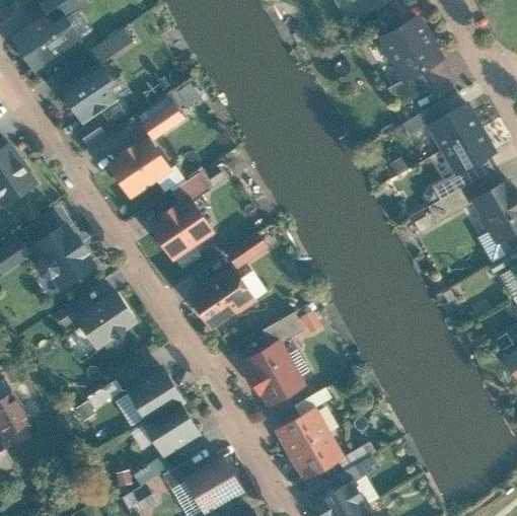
[(12,40),(34,74),(82,43),(60,9),(12,40)]
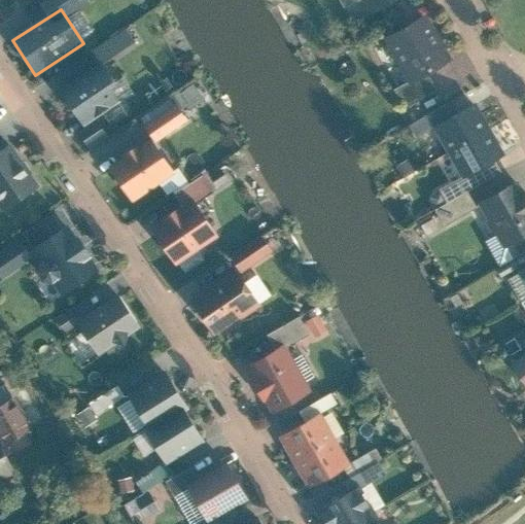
[(449,59),(422,13),(385,35),(411,81),(449,59)]
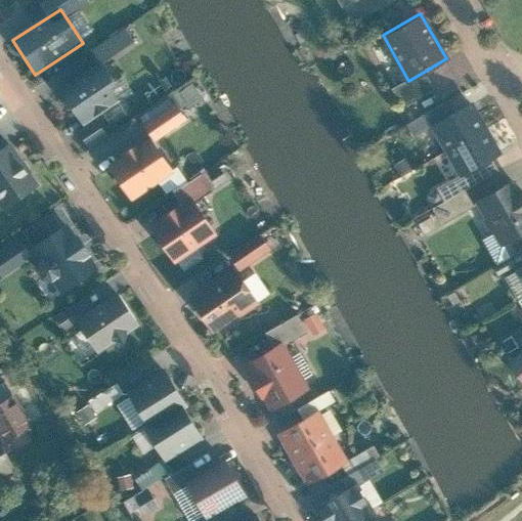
[(59,98),(81,130),(118,105),(96,74),(59,98)]
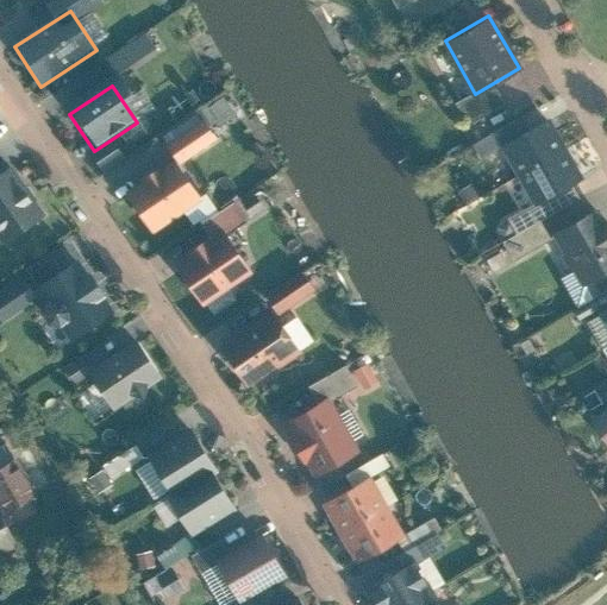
[(456,107),(467,125),(502,104),(492,86),(456,107)]
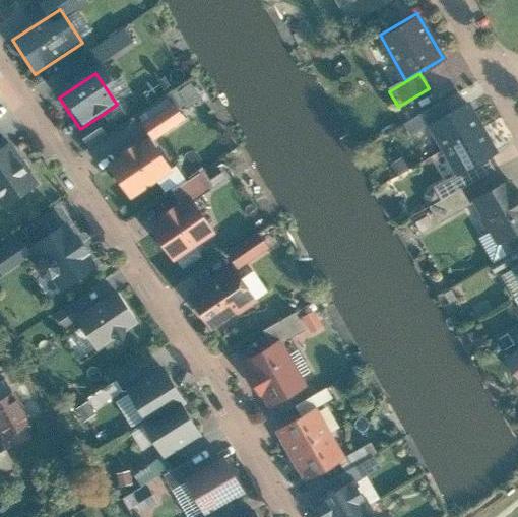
[(428,126),(441,149),(482,126),(469,102),(428,126)]
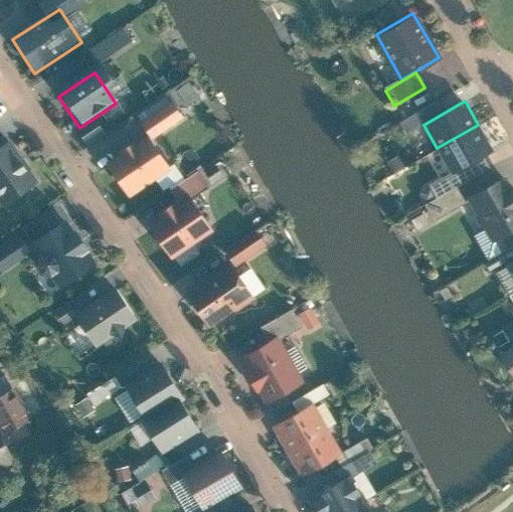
[(139,128),(149,143),(180,122),(170,107),(139,128)]
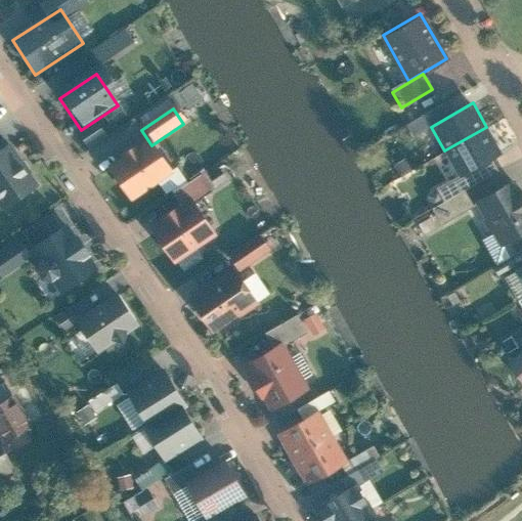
[(486,127),(444,150),(459,175),(501,150),(486,127)]
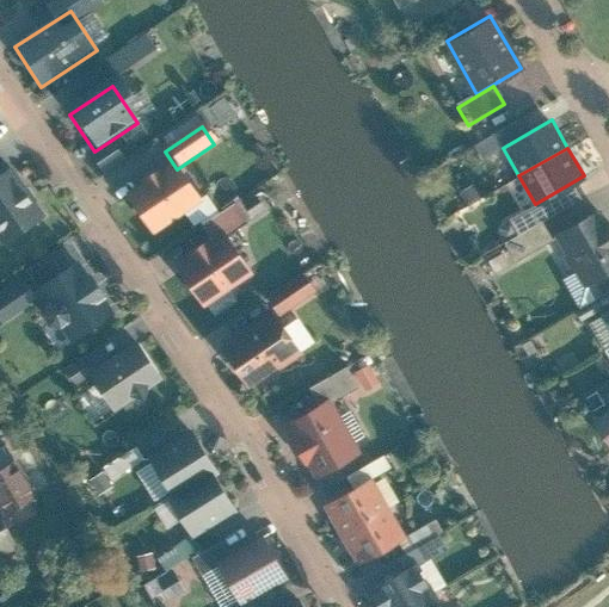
[(0,240),(4,246),(47,218),(14,167),(0,175),(0,240)]
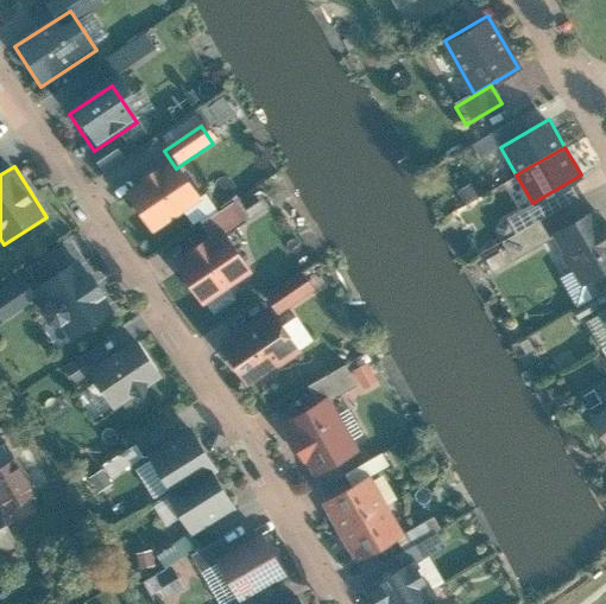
[(126,201),(152,237),(196,205),(171,170),(126,201)]
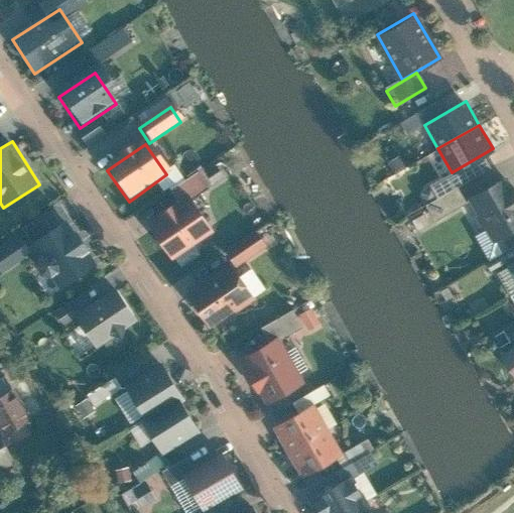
[(195,174),(170,191),(180,206),(205,188),(195,174)]
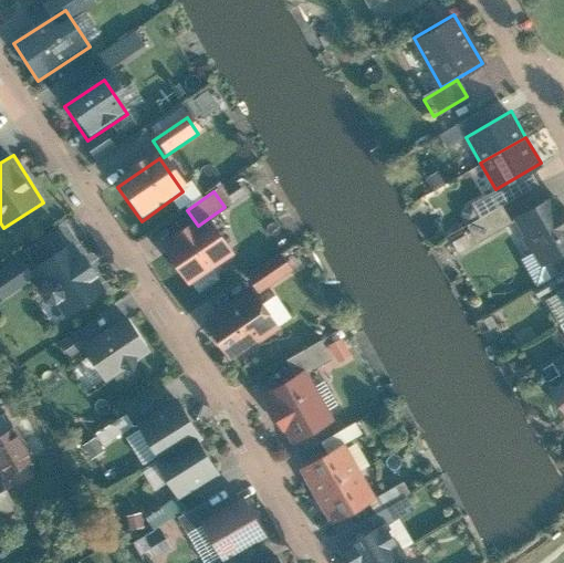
[(563,208),(555,194),(513,218),(539,261),(563,246),(563,208)]
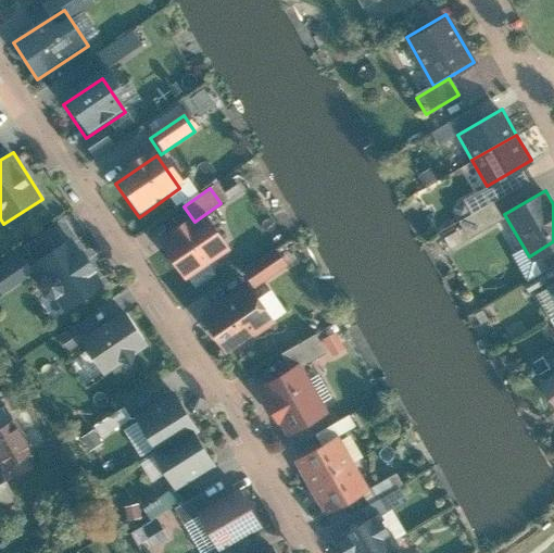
[(492,202),(458,222),(467,236),(501,215),(492,202)]
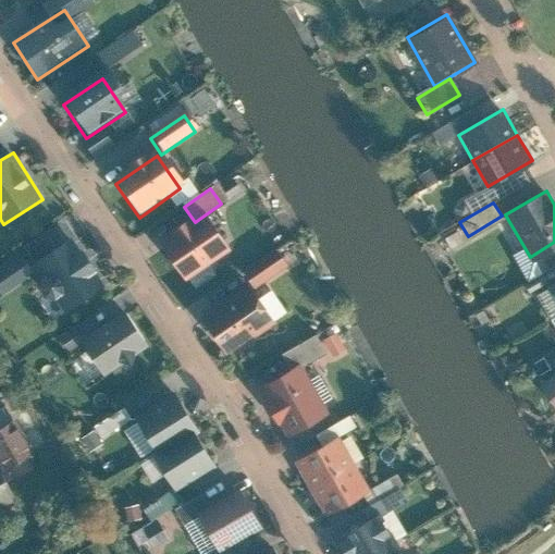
[(162,245),(184,278),(227,249),(206,217),(162,245)]
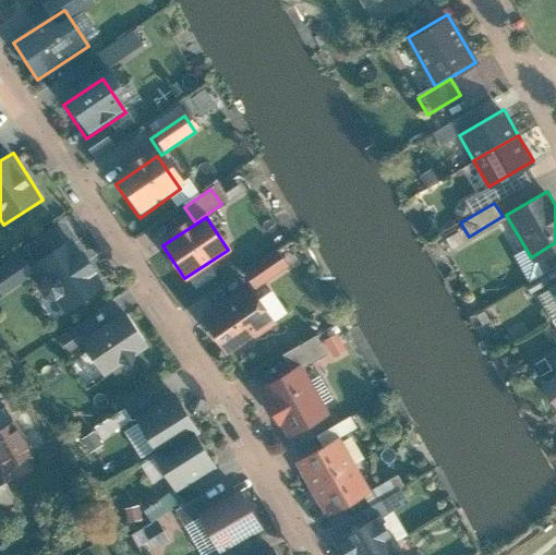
[(74,237),(35,265),(68,311),(107,282),(74,237)]
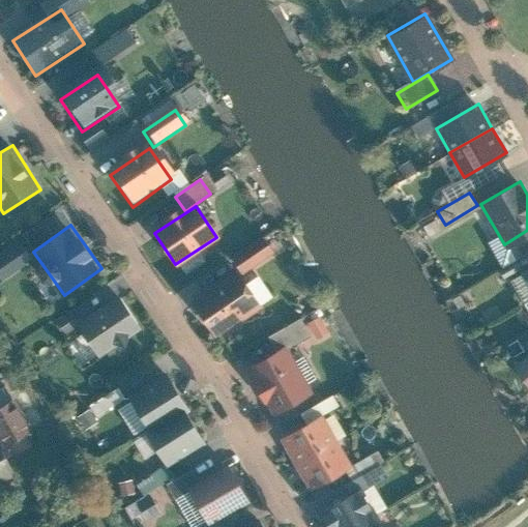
[(242,272),(271,253),(261,237),(232,257),(242,272)]
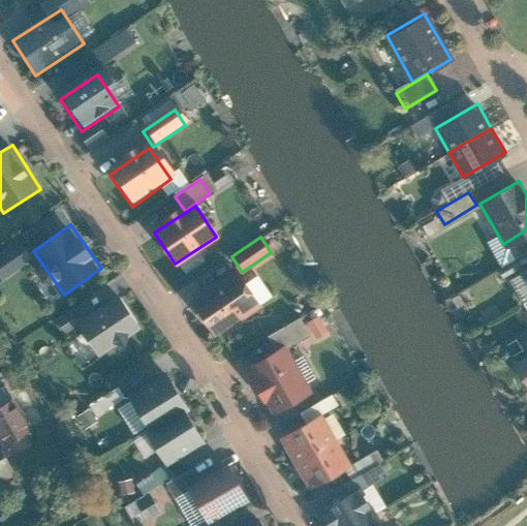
[(23,241),(0,257),(0,277),(1,279),(33,255),(23,241)]
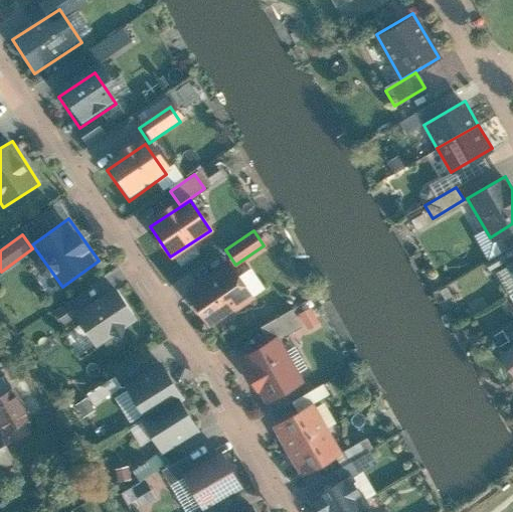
[(512,258),(504,264),(512,278),(512,258)]
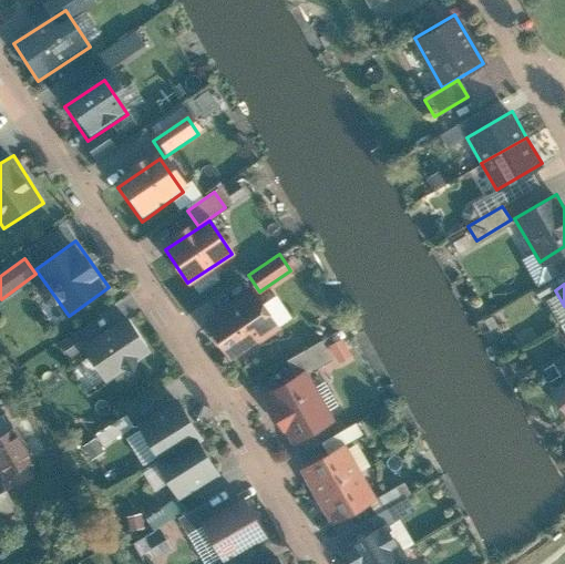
[(208,327),(229,359),(277,327),(256,295),(208,327)]
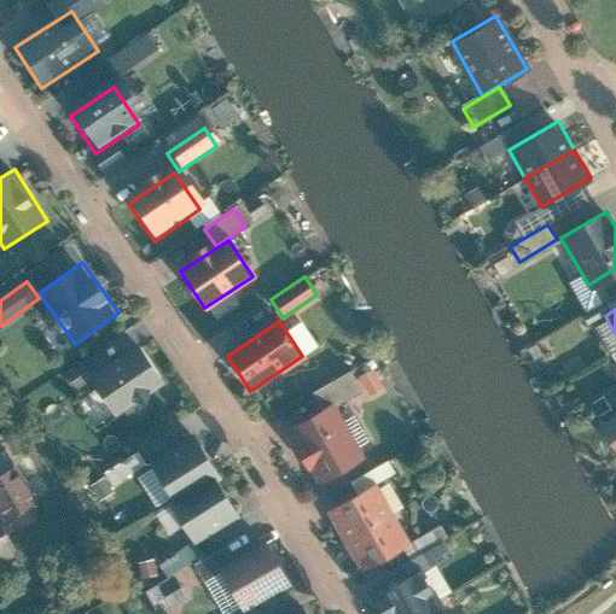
[(105,349),(69,374),(80,390),(116,363),(105,349)]
